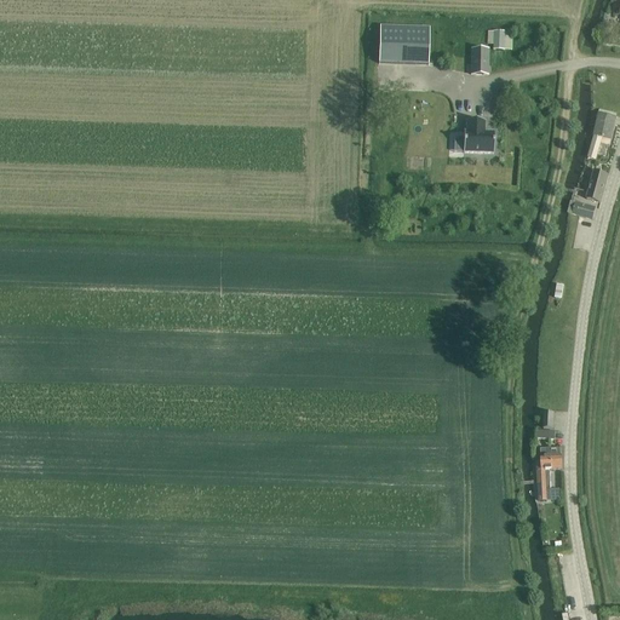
[(380,27),(379,64),(429,67),(430,28),(380,27)]
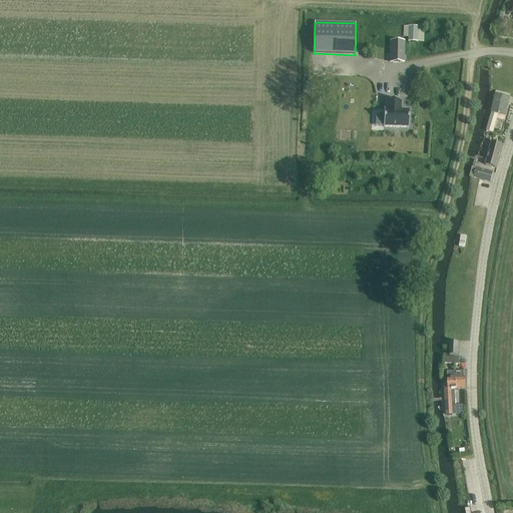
[(424,27),(404,26),(404,37),(408,37),(408,42),(424,42),(424,27)]
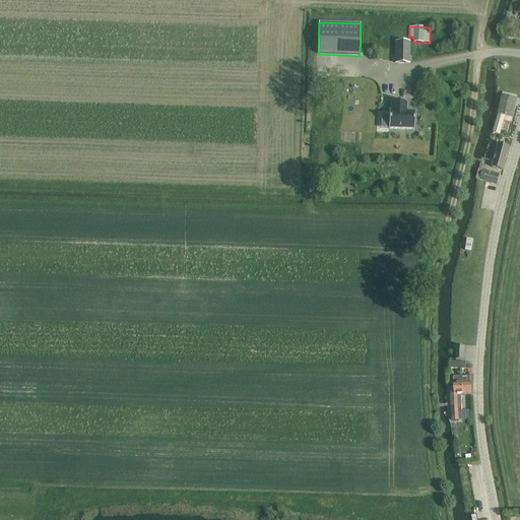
[(395,63),(409,63),(409,43),(395,43),(395,63)]
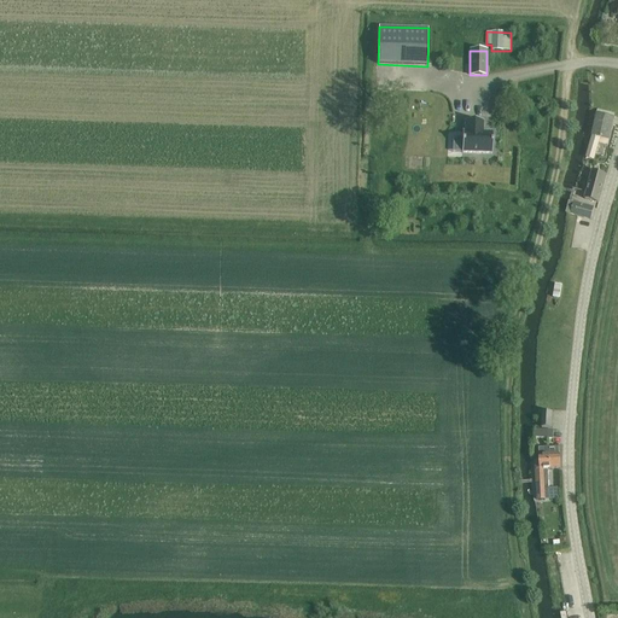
[(614,117),(596,114),(587,158),(595,159),(600,138),(610,140),(614,117)]
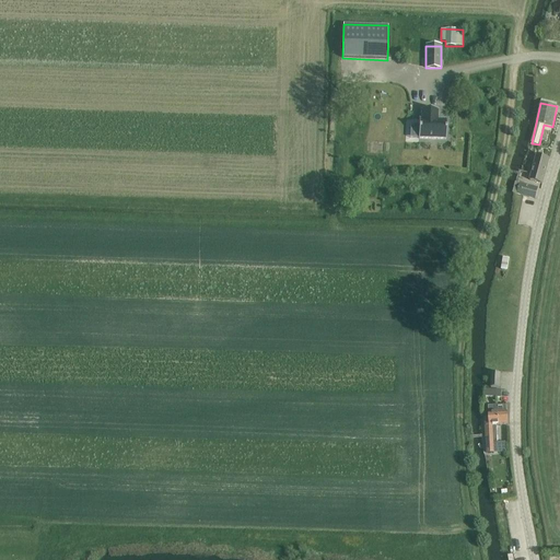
[(419,138),(419,139),(446,140),(446,120),(439,119),(439,111),(421,109),(421,119),(419,119),(419,125),(419,138)]
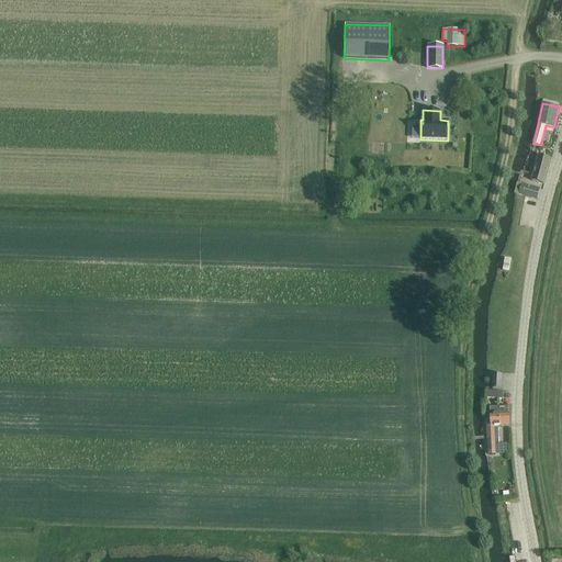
[(544,184),(551,159),(539,156),(532,181),(544,184)]
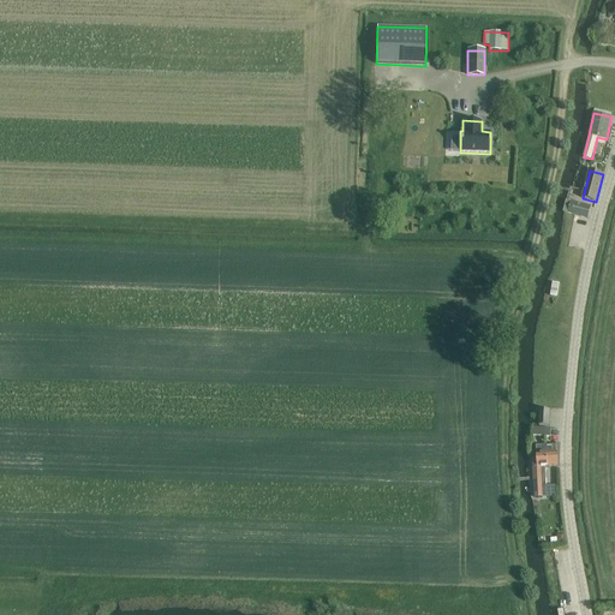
[(591,207),(572,202),(568,214),(587,219),(591,207)]
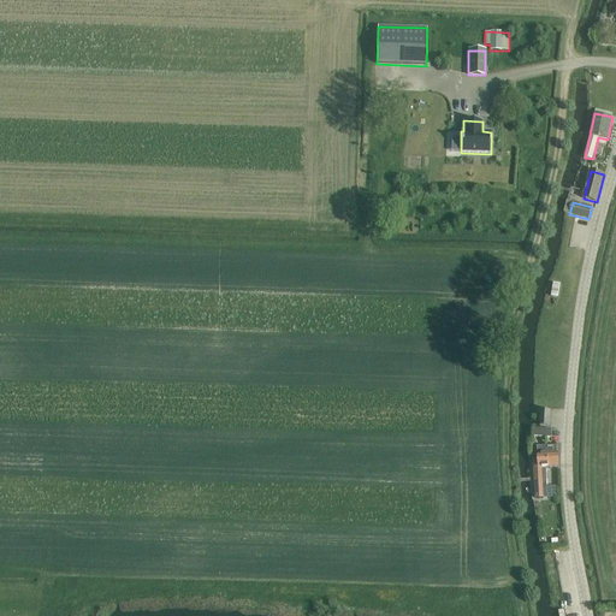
[(550,427),(550,412),(542,410),(540,427),(550,427)]
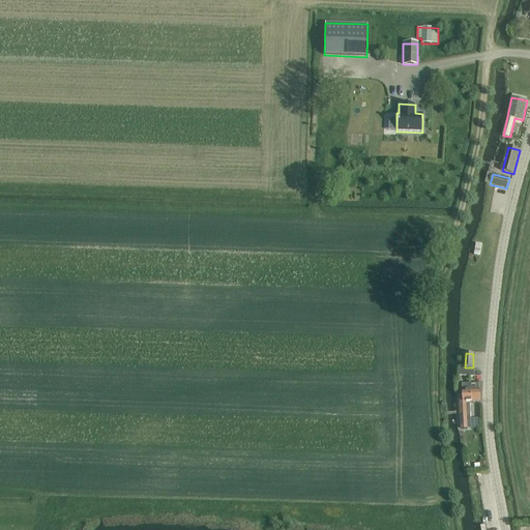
[(463,395),(460,395),(461,420),(462,431),(469,430),(469,429),(468,419),(471,419),(470,408),(469,408),(469,403),(480,402),(480,390),(479,390),(479,383),(468,384),(468,391),(463,391),(463,395)]
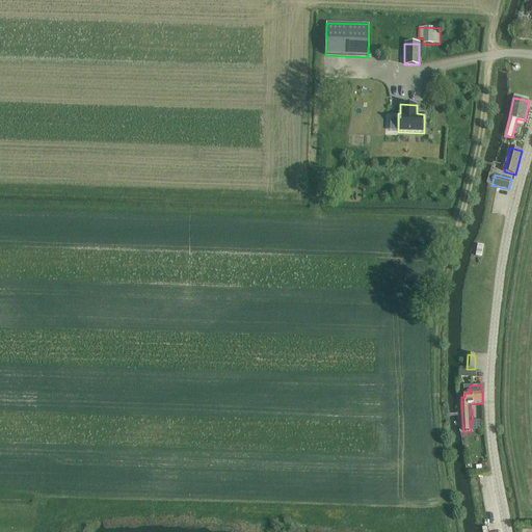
All buildings are outlined.
